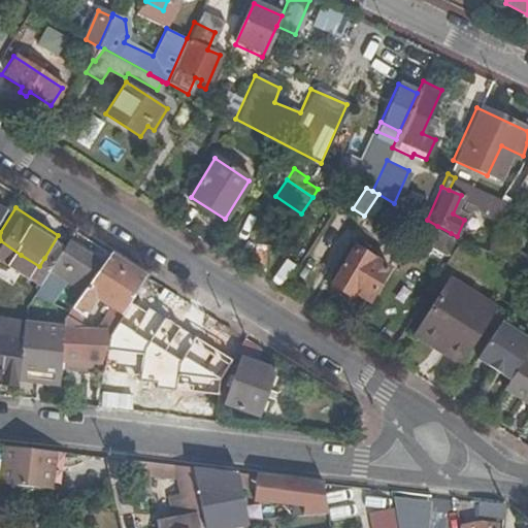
[(437,226),(435,231),(449,238),(451,233),(437,226)]
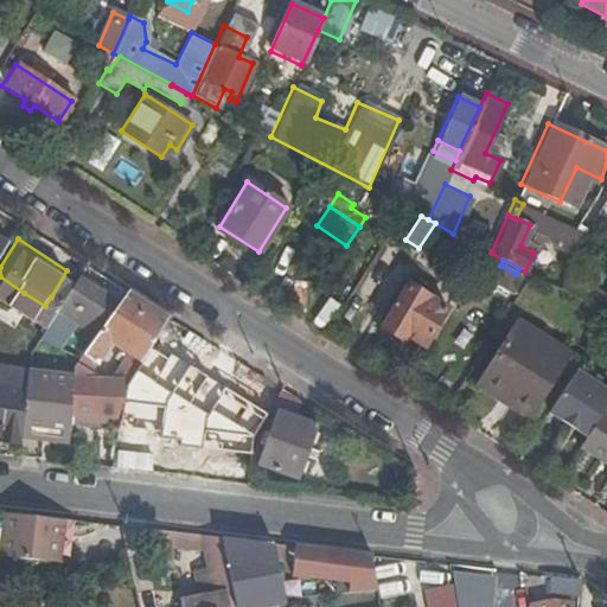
[(509,293),(518,275),(516,274),(500,266),(497,264),(489,281),(509,293)]
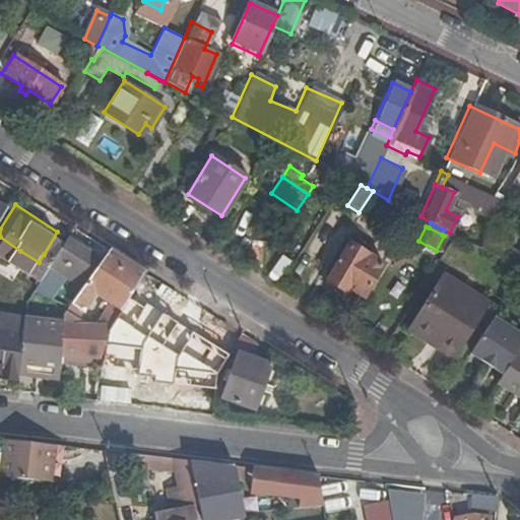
[(74,278),(83,284),(100,261),(66,241),(52,264),(74,278)]
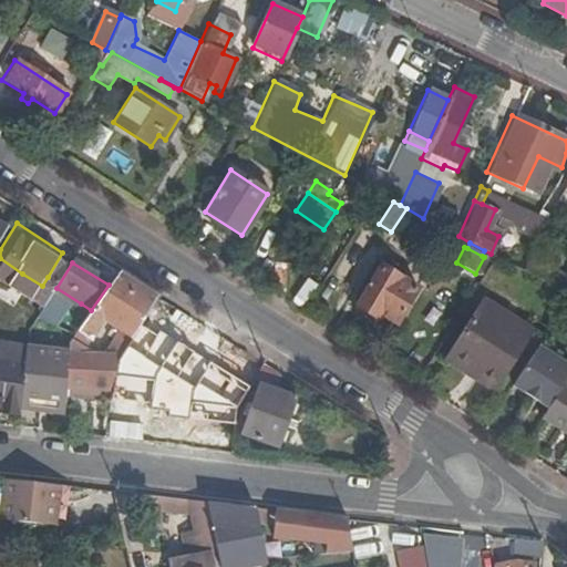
[(413,287),(379,265),(353,305),(372,317),(377,310),(392,320),(413,287)]
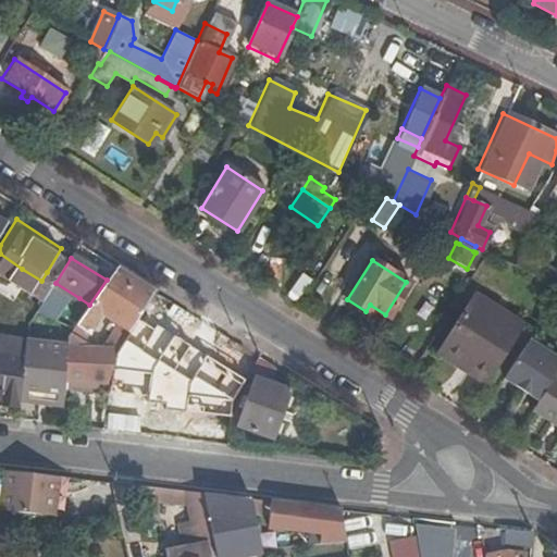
[(71,333),(84,338),(103,311),(112,318),(107,326),(113,332),(103,347),(115,353),(140,316),(155,294),(114,270),(107,280),(89,305),(71,333)]
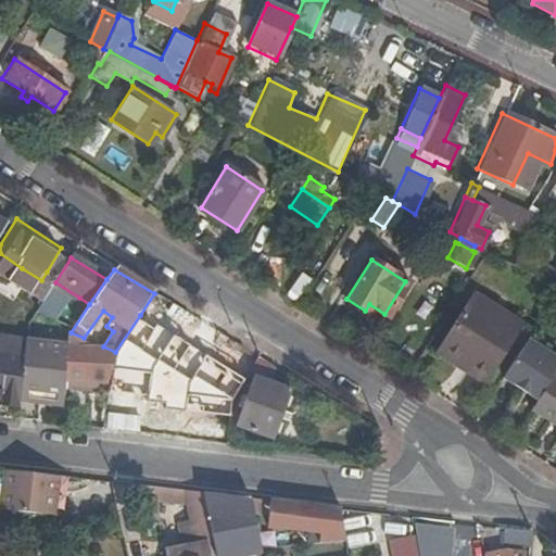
[(483,378),(518,323),(474,292),(438,348),(483,378)]
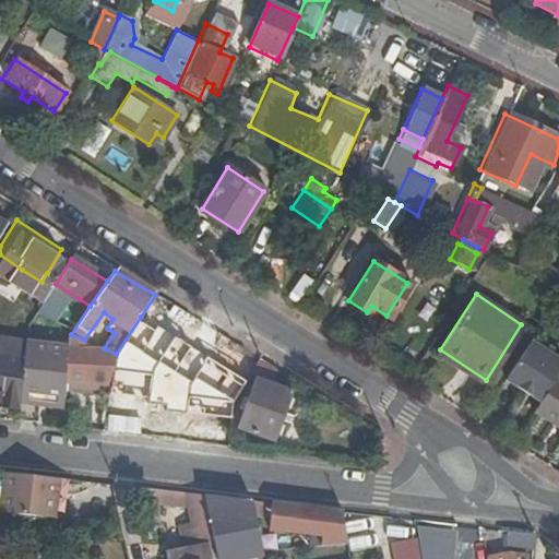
[(90,306),(80,299),(50,343),(47,371),(23,368),(20,392),(62,397),(62,391),(68,340),(71,334),(90,306)]
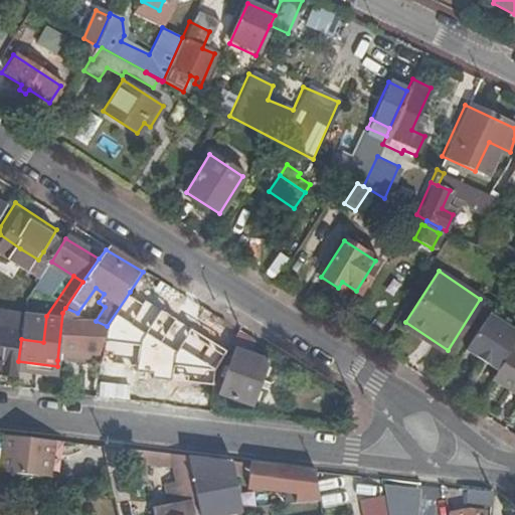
[(130,292),(107,326),(104,347),(110,351),(103,367),(119,374),(148,300),(130,292)]
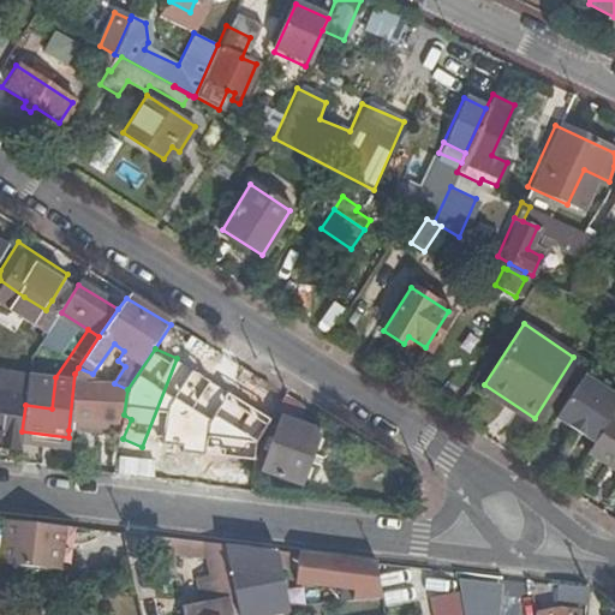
[(75,374),(69,430),(124,419),(124,415),(127,389),(114,383),(93,374),(78,368),(75,374)]
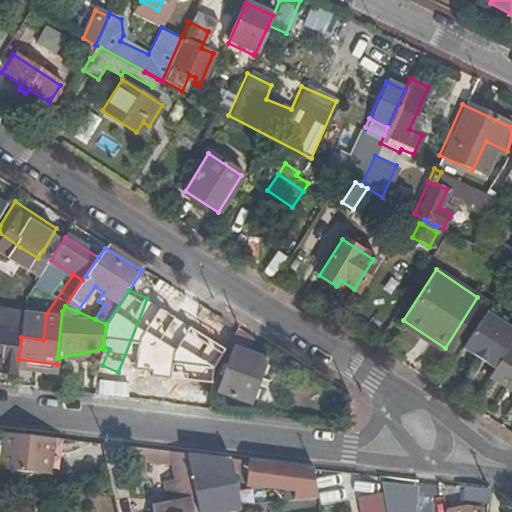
[(0,372),(16,375),(18,359),(21,337),(25,311),(0,307),(0,372)]
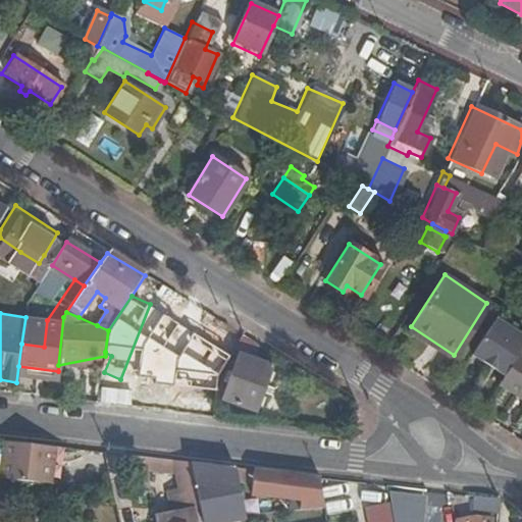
[(521,332),(493,315),(470,352),(503,372),(521,345),(521,343),(521,332)]
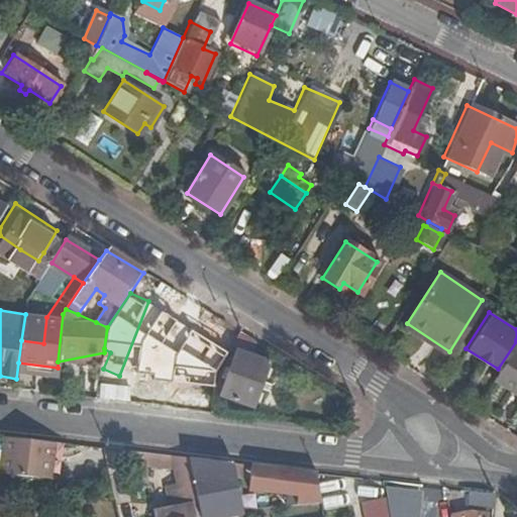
[(204,320),(188,344),(206,355),(220,331),(204,320)]
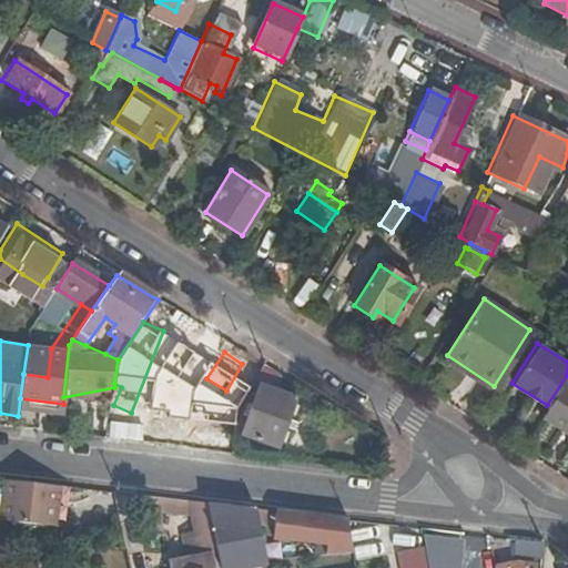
[(255,373),(242,364),(226,391),(239,398),(255,373)]
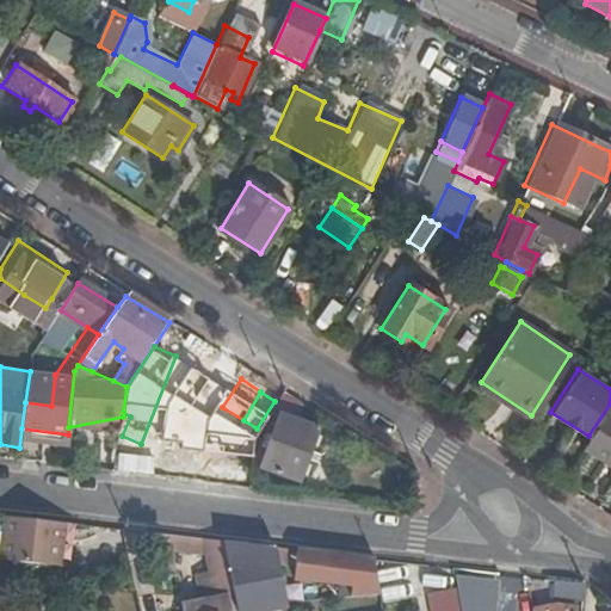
[(588,436),(582,446),(610,464),(610,403),(588,436)]
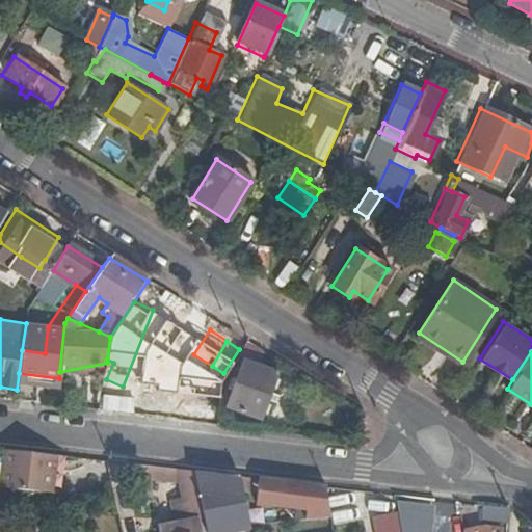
[(227,406),(261,418),(276,372),(243,361),(236,379),(231,377),(229,383),(233,386),(227,406)]
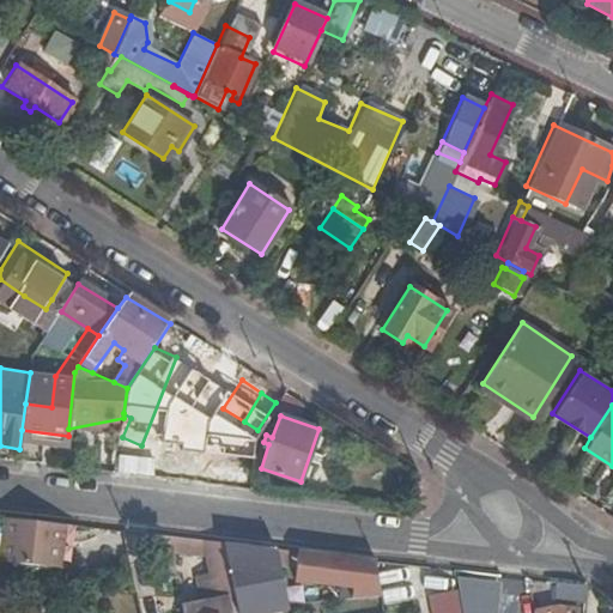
[(122,437),(120,444),(139,451),(141,445),(122,437)]
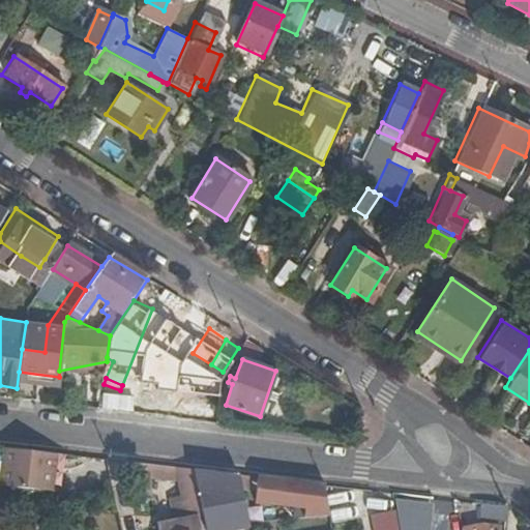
[(0,446),(0,491),(46,496),(51,452),(0,446)]
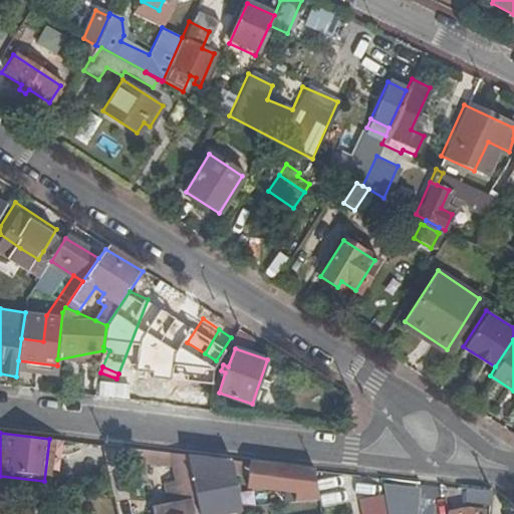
[(149,450),(118,447),(117,458),(147,461),(149,450)]
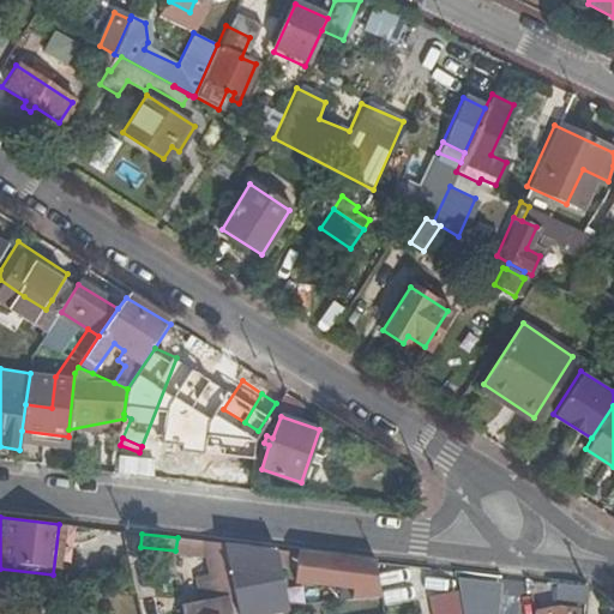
[(202,541),(178,537),(175,551),(203,553),(202,541)]
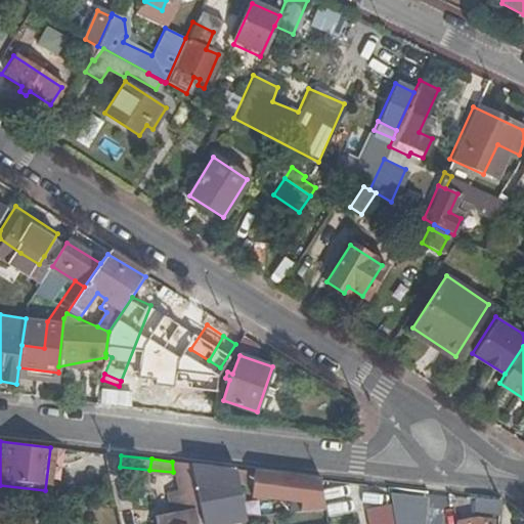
[(179,512),(153,517),(154,523),(200,523),(200,521),(187,463),(172,462),(173,472),(174,486),(179,512)]
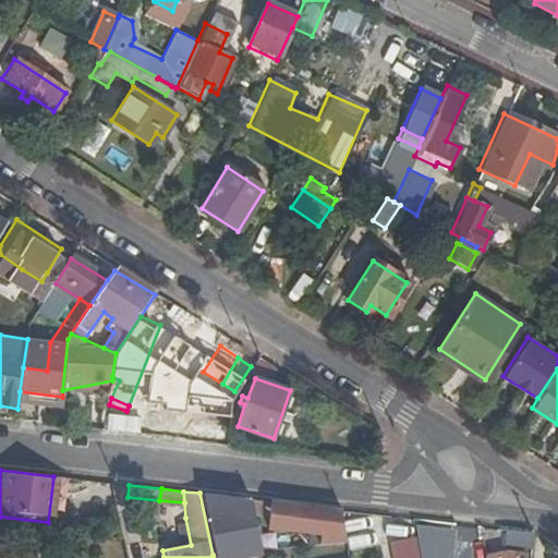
[(199,493),(213,555),(258,546),(249,498),(199,493)]
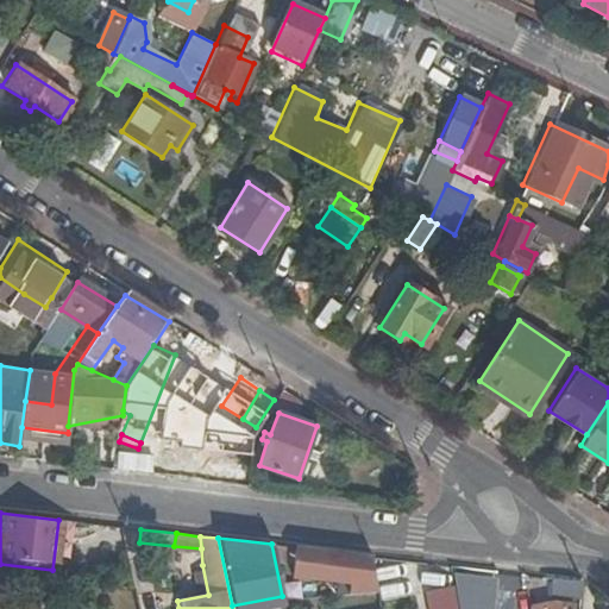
[(293,546),(289,576),(374,584),(368,554),(293,546)]
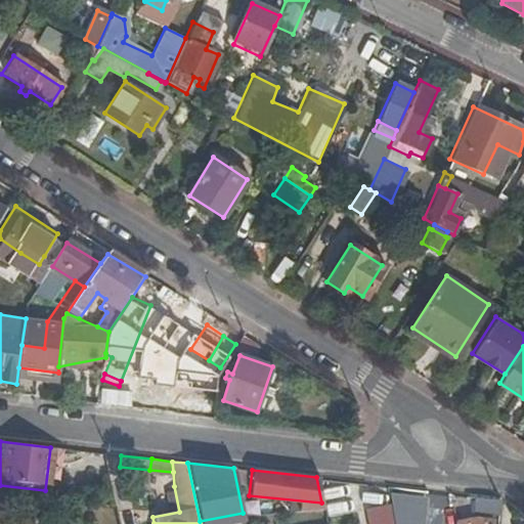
[(475,516),(453,521),(453,523),(492,523),(492,521),(500,515),(504,499),(501,498),(474,495),(475,516)]
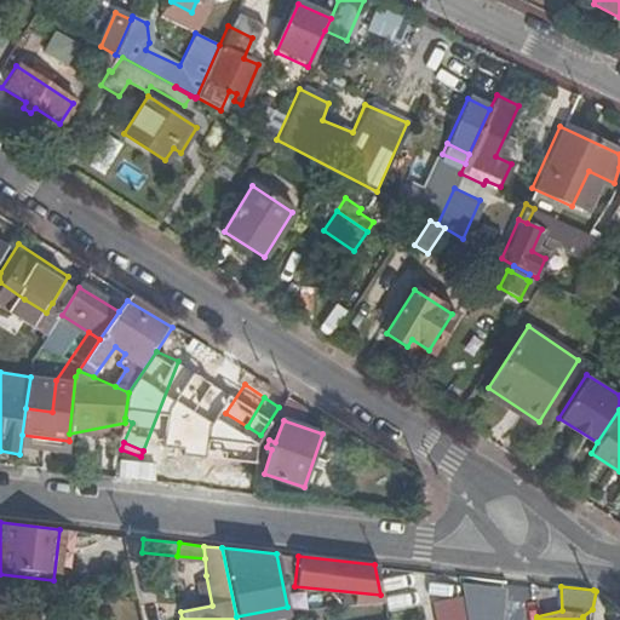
[(464,619),(459,596),(432,601),(436,619),(464,619)]
